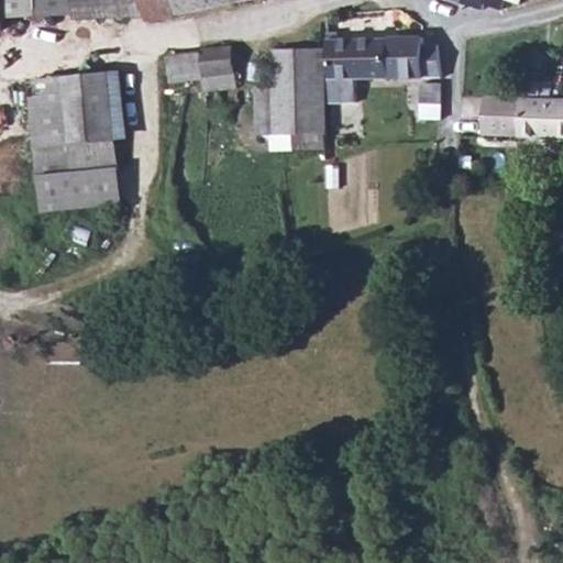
[(323,51),(328,108),(352,106),(351,83),(426,78),(440,77),(438,42),(419,43),(418,36),(323,43),(323,51)]
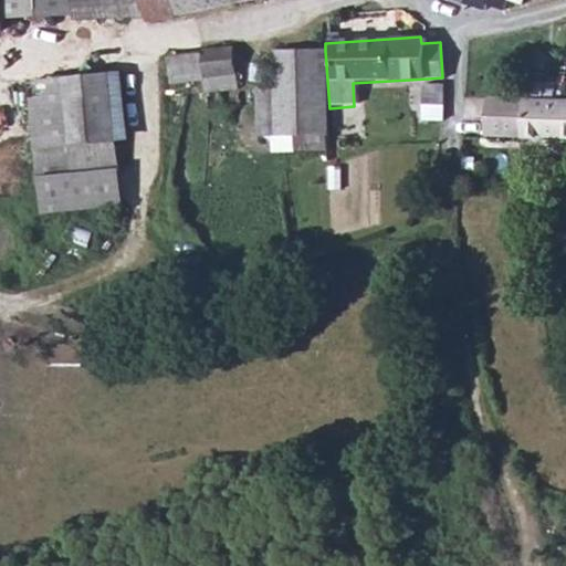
[(200,48),(206,92),(238,87),(232,44),(200,48)]
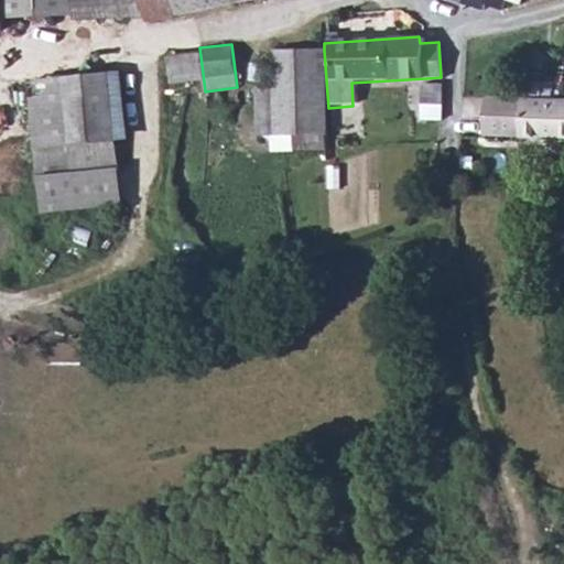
[(315,52),(269,53),(271,94),(250,96),(249,141),(271,139),(272,153),(320,150),(315,52)]
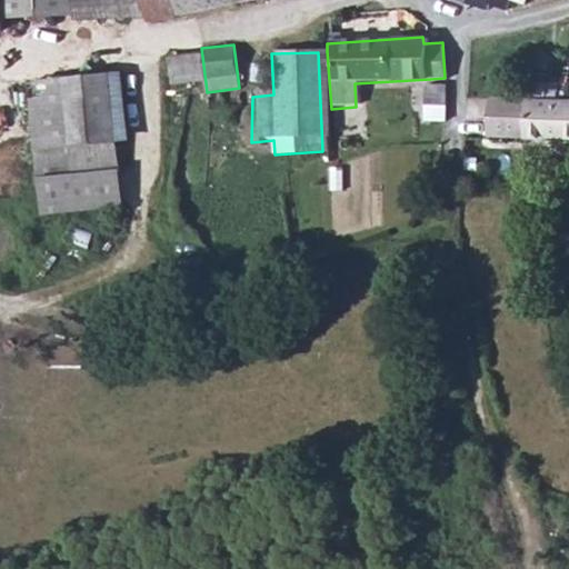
[(119,70),(27,85),(46,215),(120,202),(113,142),(128,141),(119,70)]
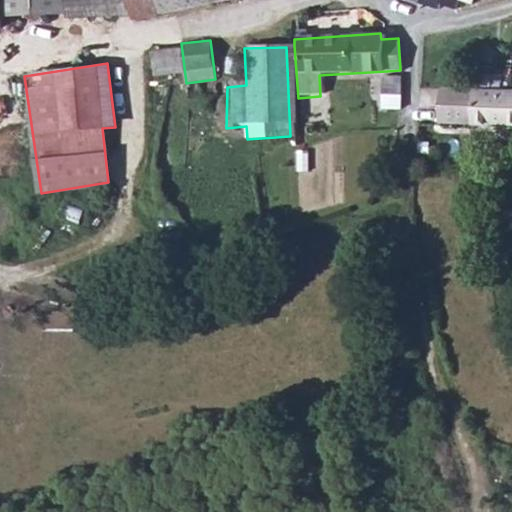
[(401,94),(400,77),(383,79),(384,94),(401,94)]
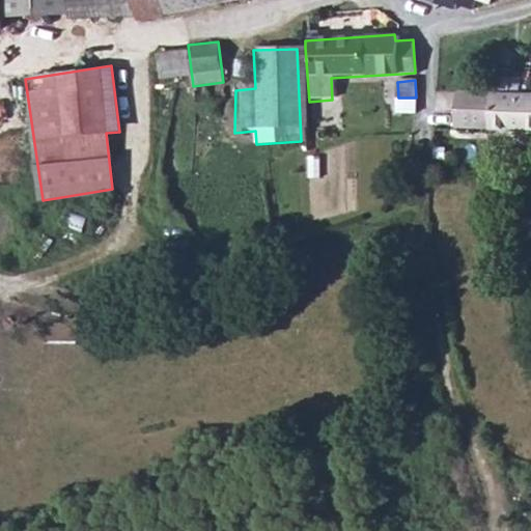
[(492,96),(458,95),(457,127),(491,128),(492,96)]
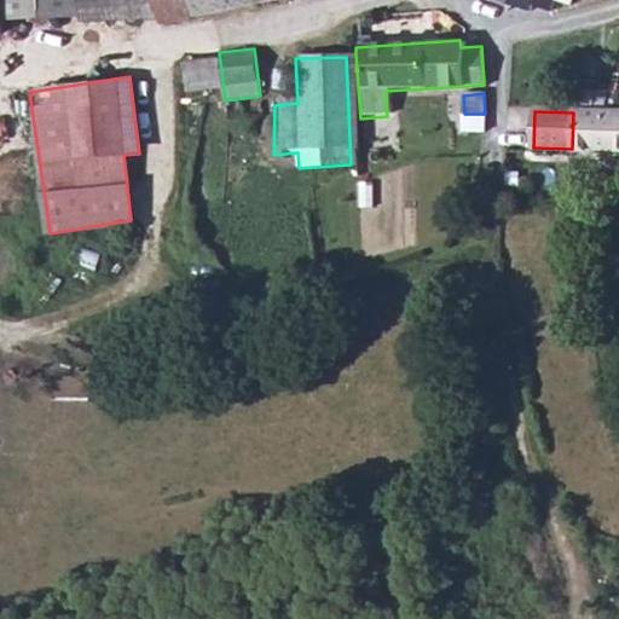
[(618,114),(573,113),(572,149),(618,150),(618,114)]
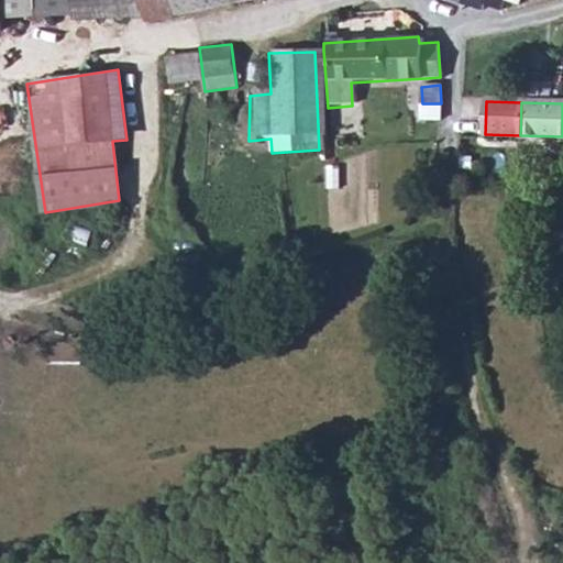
[(424,123),(441,123),(441,103),(422,103),(424,123)]
